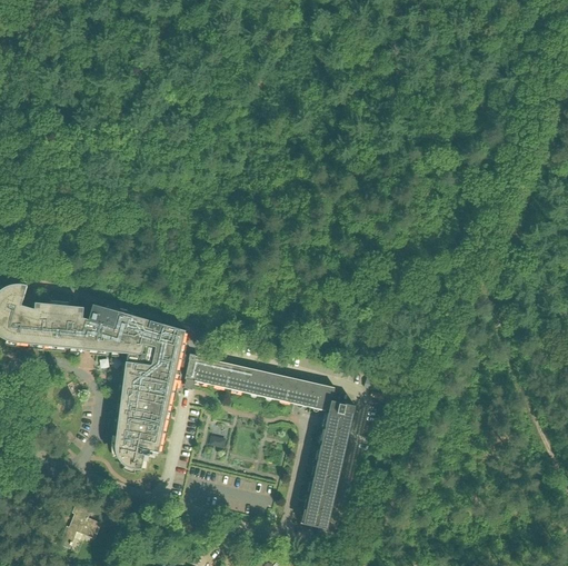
[(0,335),(1,336),(3,337),(6,338),(8,339),(10,340),(12,341),(16,341),(82,348),(99,349),(112,350),(133,357),(132,360),(125,359),(122,380),(115,444),(115,446),(115,447),(115,449),(115,452),(116,453),(116,455),(117,456),(118,458),(119,459),(120,462),(121,463),(123,464),(125,465),(127,466),(128,466),(130,467),(131,467),(133,468),(136,468),(138,468),(139,468),(141,467),(143,454),(143,453),(140,453),(140,447),(157,450),(157,452),(158,452),(171,390),(178,358),(188,360),(189,354),(188,354),(189,353),(180,350),(182,338),(185,329),(92,303),(92,304),(88,318),(82,317),(82,311),(83,306),(77,306),(71,305),(47,303),(41,303),(35,301),(33,308),(28,306),(20,304),(26,285),(27,285),(27,284),(23,284),(21,283),(19,283),(16,283),(13,283),(11,284),(9,284),(6,285),(3,286),(1,288),(0,289),(0,335)]
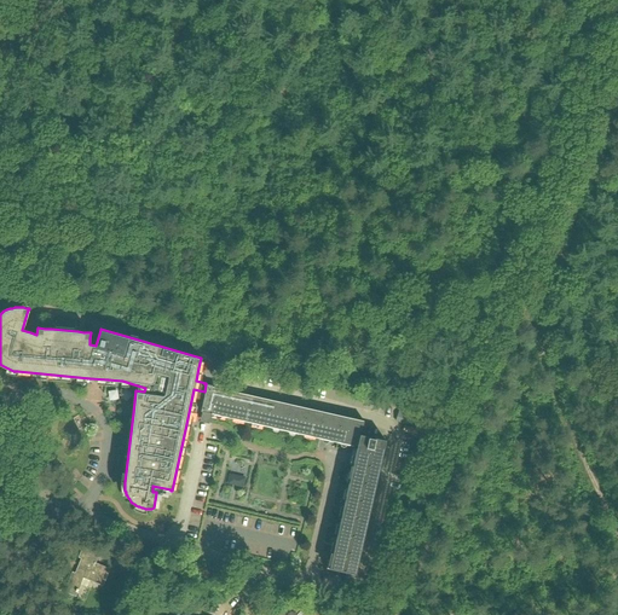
[(214,375),(221,376),(225,363),(218,360),(214,375)]
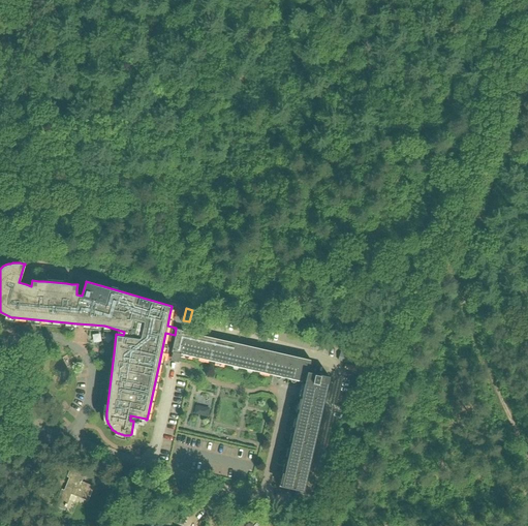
[(175,335),(171,354),(179,357),(185,358),(186,353),(272,373),(305,380),(302,394),(300,401),(300,403),(297,416),(296,419),(293,431),(292,433),(289,446),(289,449),(286,461),(286,463),(283,476),(282,478),(281,485),(296,488),(304,490),(330,375),(307,370),(310,358),(284,352),(283,352),(191,332),(191,333),(180,330),(181,329),(176,328),(175,329),(176,329),(175,335)]
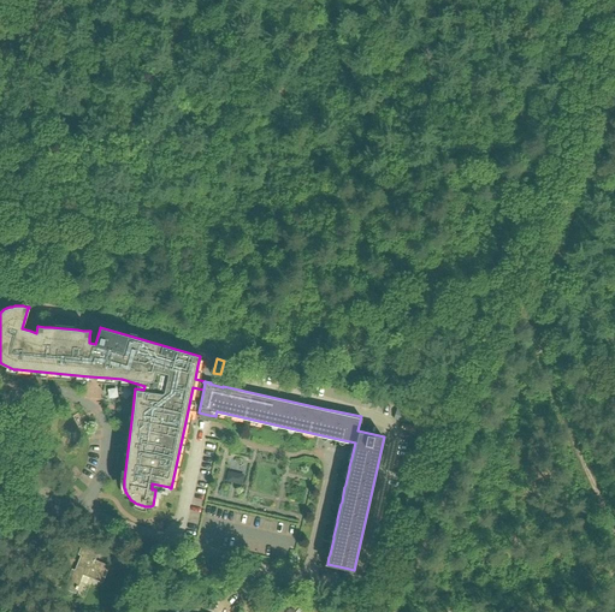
[(414,422),(418,411),(396,404),(396,405),(394,414),(394,415),(392,416),(414,422)]
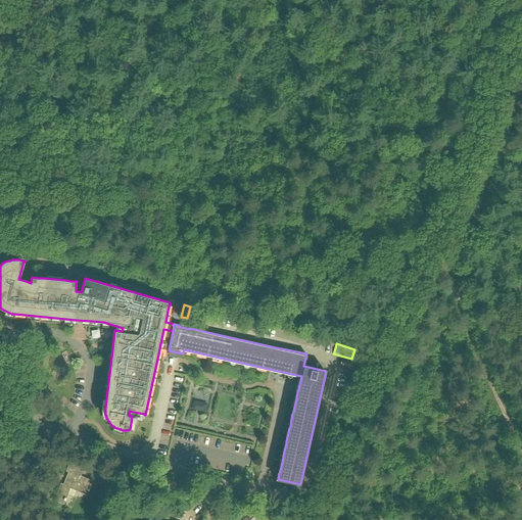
[(54,498),(62,502),(63,499),(64,499),(65,497),(64,495),(66,491),(69,486),(86,492),(92,479),(80,474),(83,467),(69,462),(66,469),(68,470),(66,475),(64,478),(64,479),(63,482),(61,481),(54,498)]
